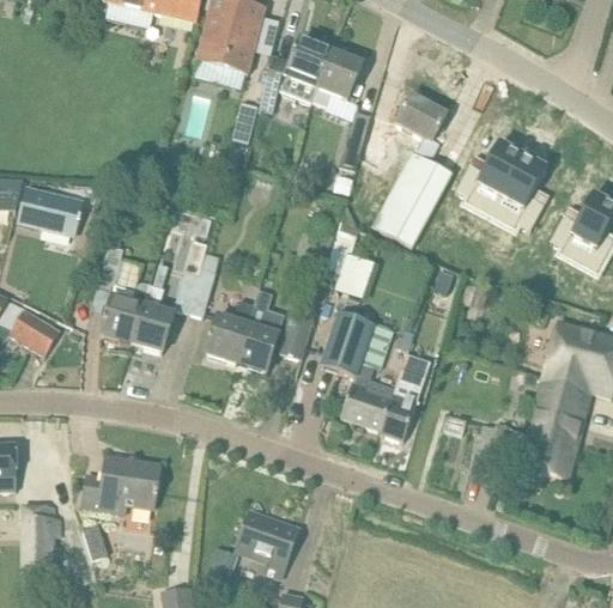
[(103,0),(103,1),(195,23),(200,0),(103,0)]
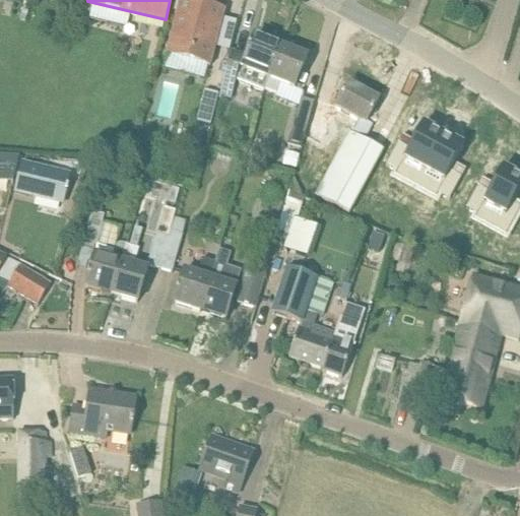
[(179,0),(166,53),(209,64),(224,7),(197,0),(179,0)]
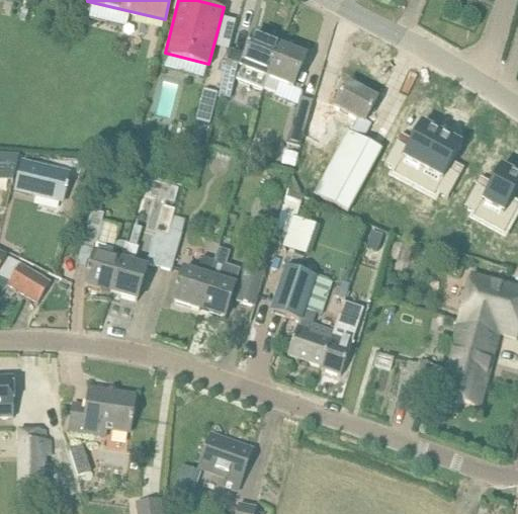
[(230,49),(218,93),(230,96),(234,78),(262,87),(266,74),(277,44),(254,33),(246,53),(230,49)]
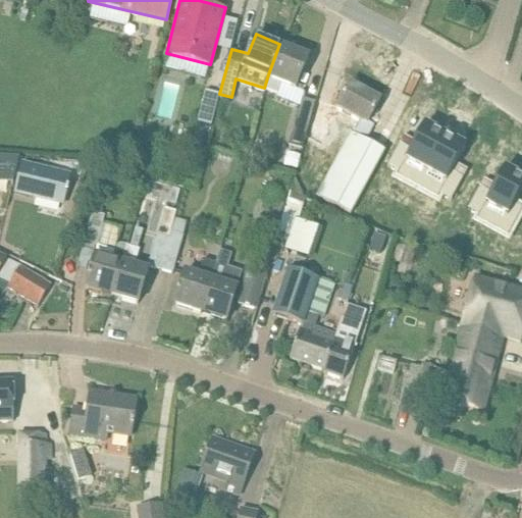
[(295,86),(300,73),(307,54),(279,44),(268,74),(264,88),(278,93),(280,85),(291,89),(293,85),(295,86)]
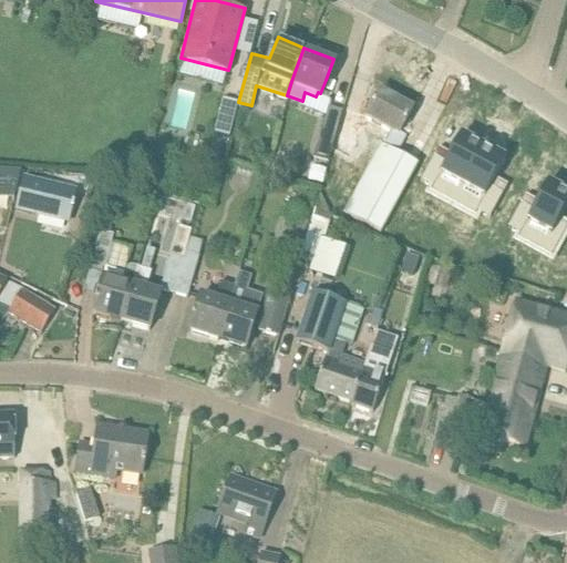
[(395,152),(404,135),(399,132),(412,108),(379,90),(367,112),(343,105),(342,109),(336,133),(333,143),(349,151),(362,126),(383,139),(344,210),(380,229),(382,225),(415,163),(395,152)]
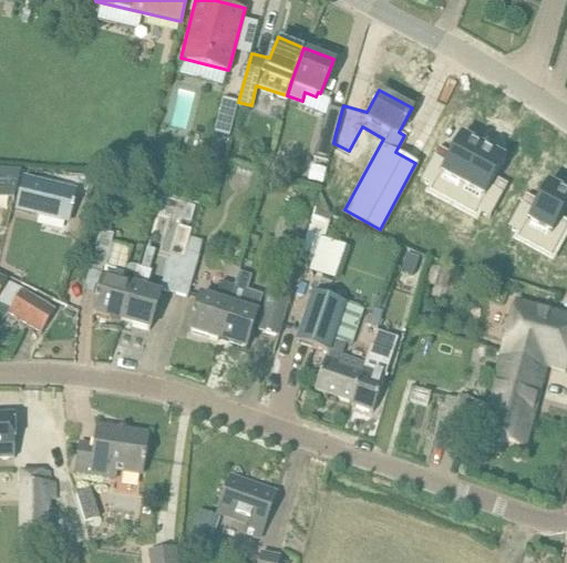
[(215,130),(229,134),(238,100),(223,96),(215,130)]
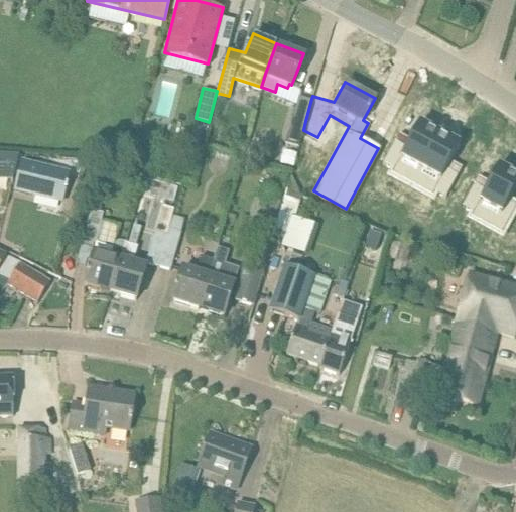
[(296,145),(302,129),(305,121),(311,99),(298,95),(285,141),(296,145)]
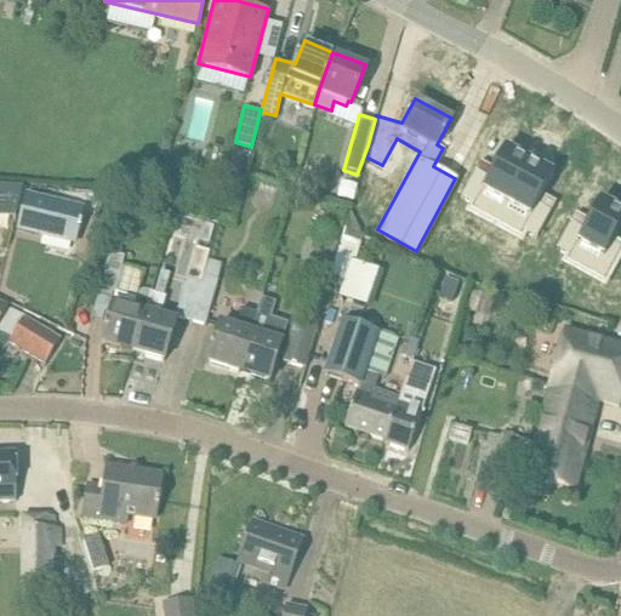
[(480,165),(460,205),(474,212),(471,220),(495,232),(530,163),(522,158),(511,153),(510,154),(500,149),(489,170),(480,165)]
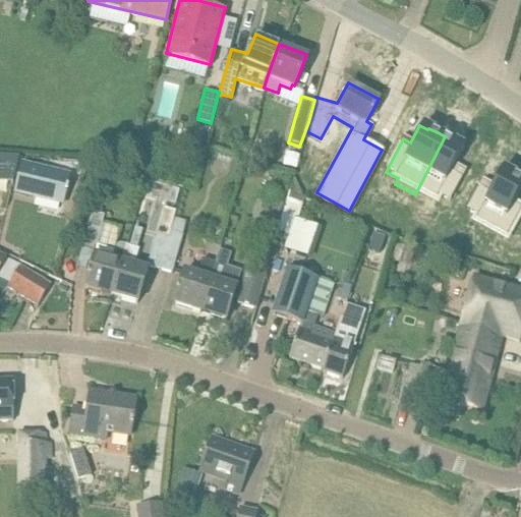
[(445,136),(415,194),(441,208),(445,200),(458,207),(474,173),(473,173),(467,170),(467,169),(470,164),(472,159),(475,155),(466,150),(468,148),(446,136),(445,136)]
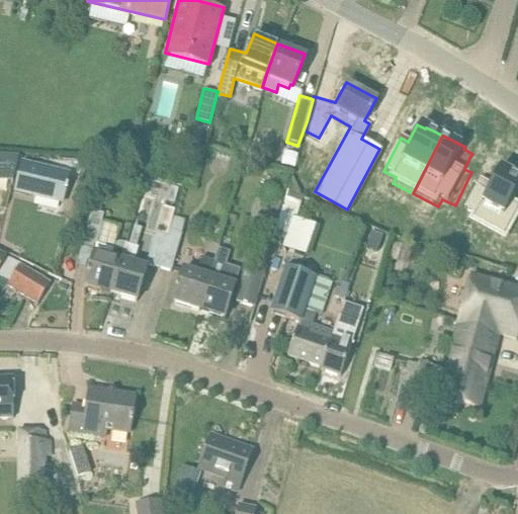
[(18,153),(0,151),(0,177),(12,178),(18,153)]
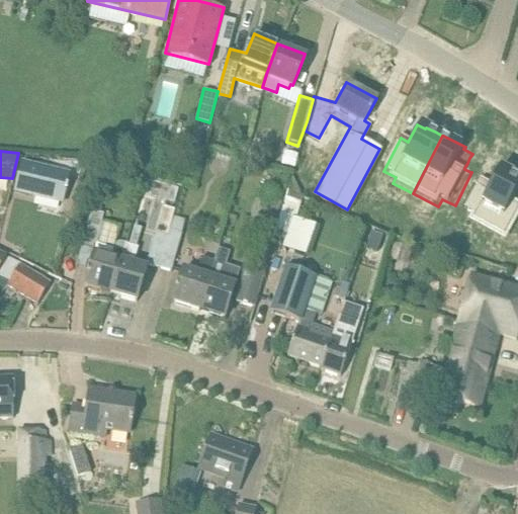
[(72,174),(22,162),(16,188),(65,200),(72,174)]
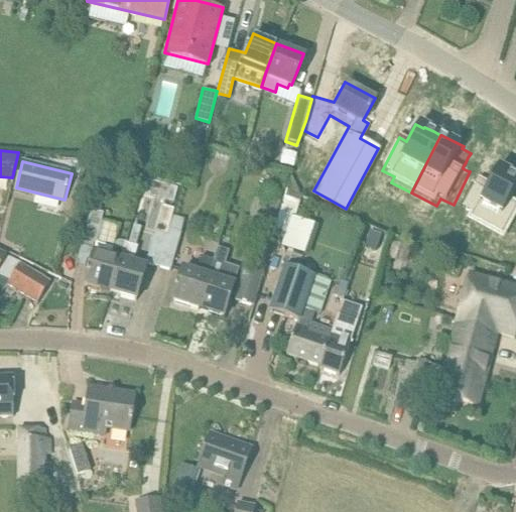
[(476,186),(465,210),(474,215),(471,221),(489,228),(493,230),(507,237),(515,217),(515,200),(513,199),(515,192),(515,168),(509,166),(508,168),(501,164),(487,193),(476,186)]
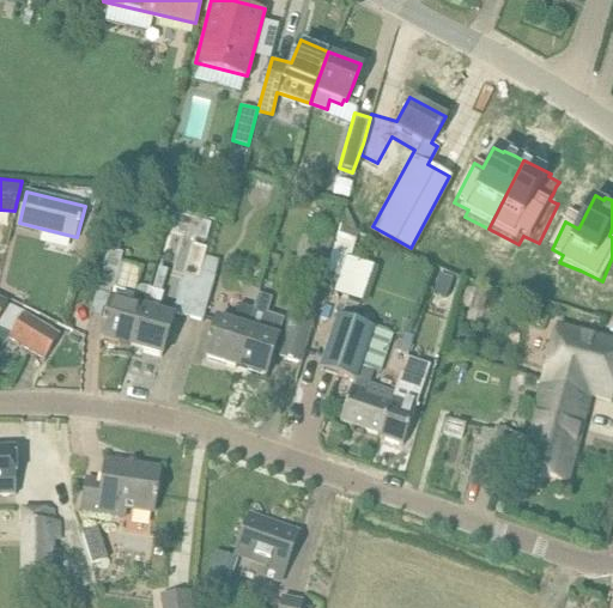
[(343,223),(354,228),(346,207),(340,217),(343,223)]
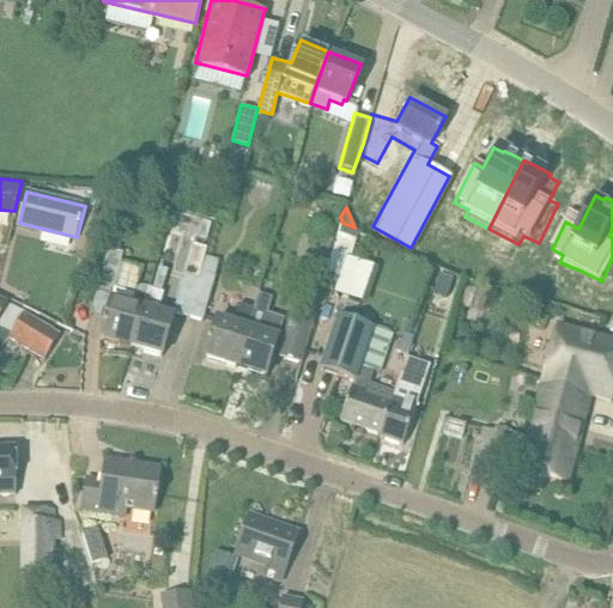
[(174,210),(169,226),(178,229),(181,224),(199,229),(196,235),(207,237),(212,220),(202,218),(202,217),(183,211),(183,212),(174,210)]
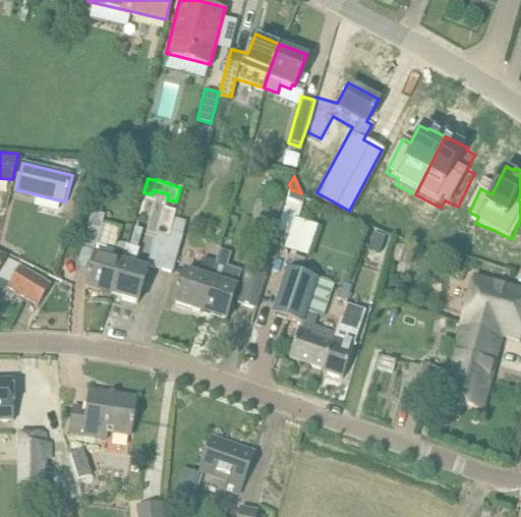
[(289,190),(283,207),(296,212),(302,194),(289,190)]
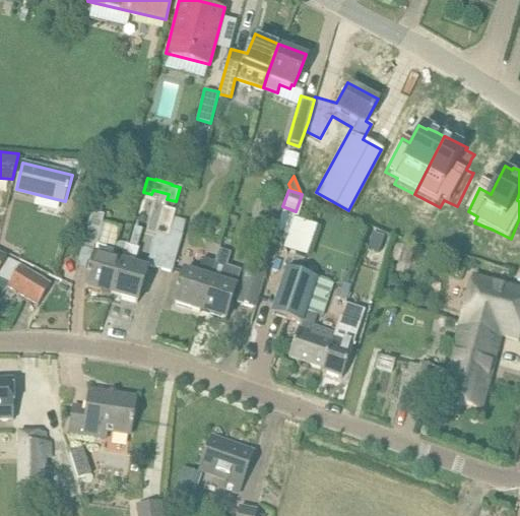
[(91,209),(81,245),(94,249),(105,212),(91,209)]
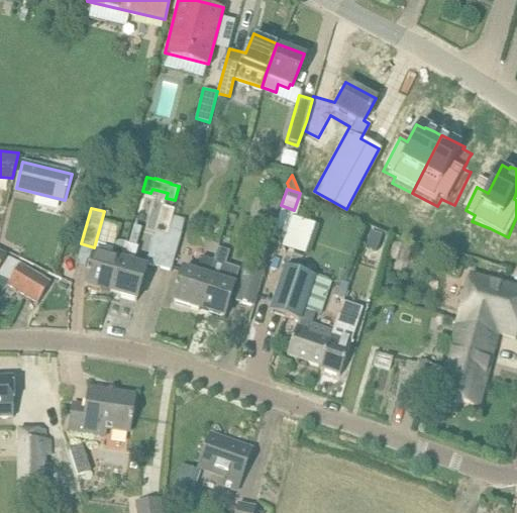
[(157,265),(171,269),(185,217),(172,214),(170,223),(157,265)]
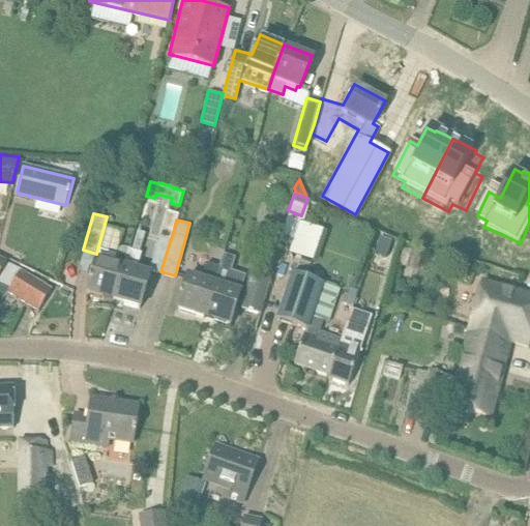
[(149,268),(160,271),(174,229),(163,226),(159,236),(157,235),(149,268)]
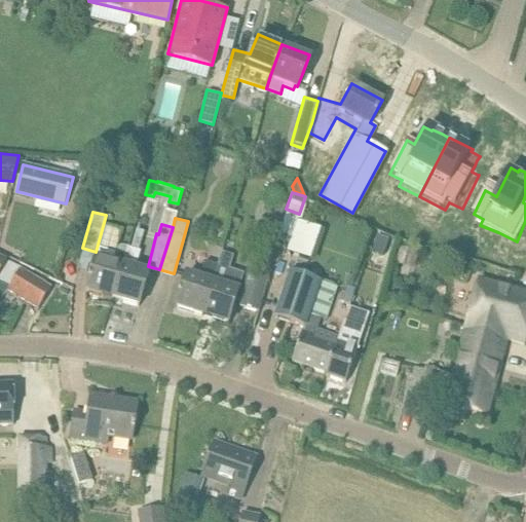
[(377,232),(372,249),(383,253),(389,236),(377,232)]
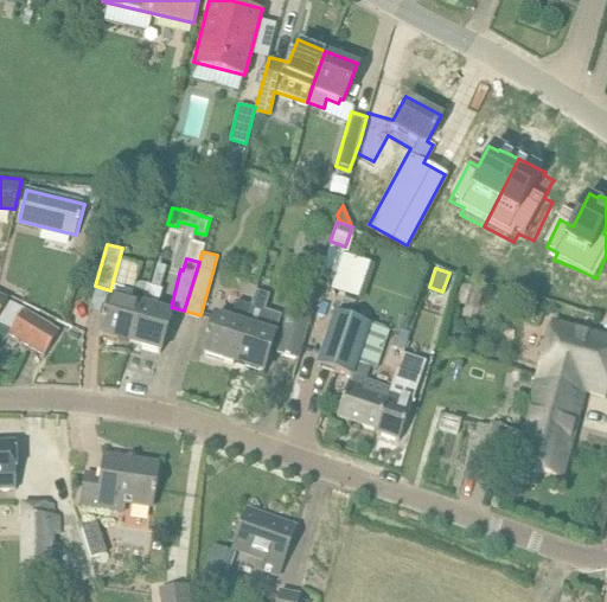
[(98,333),(129,341),(145,283),(135,280),(129,300),(110,295),(98,333)]
